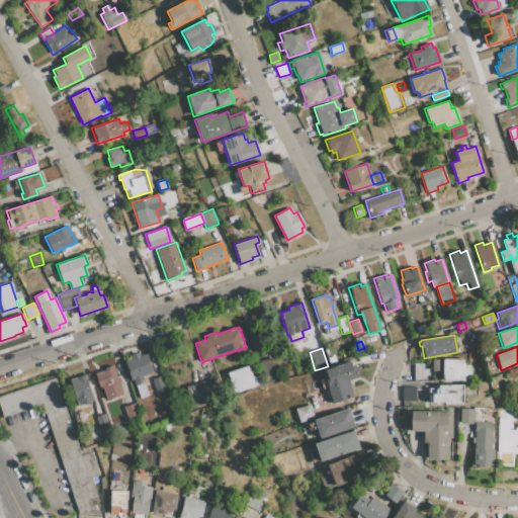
[(138,353),(139,356),(146,354),(152,372),(142,375),(145,382),(136,385),(133,378),(131,379),(124,361),(131,359),(130,356),(138,353)]
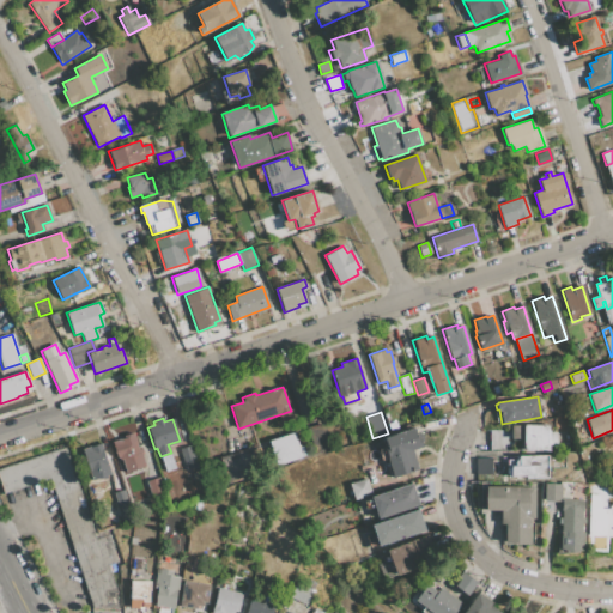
[(315,451),(308,430),(323,425),(331,447),(315,451)]
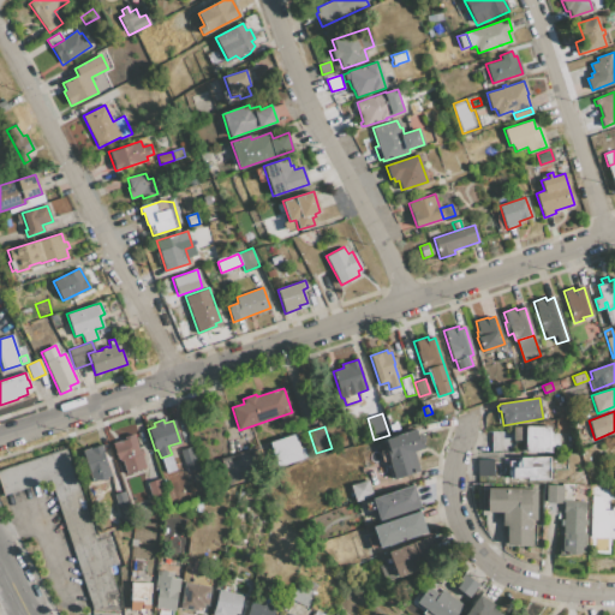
[(550,435),(557,434),(557,443),(550,443),(550,451),(525,452),(525,440),(513,440),(513,428),(549,427),(550,435)]
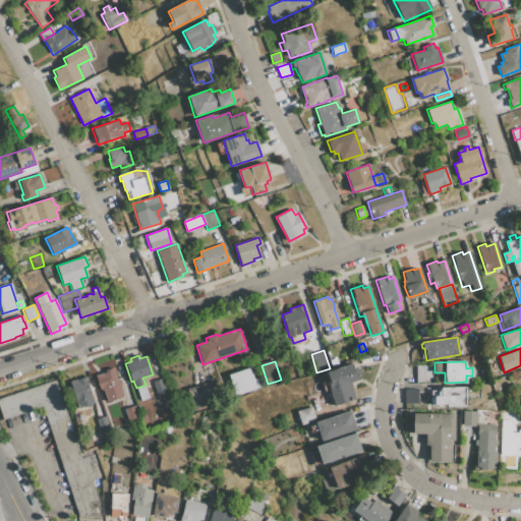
[(326,372),(351,364),(353,372),(356,371),(359,380),(350,383),(355,399),(334,406),(326,381),(328,380),(326,372)]
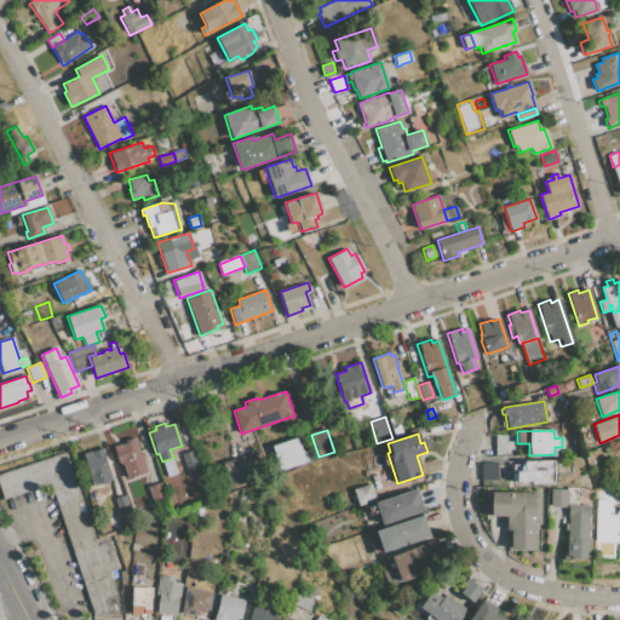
[(494,455),(517,454),(516,435),(494,435),(494,455)]
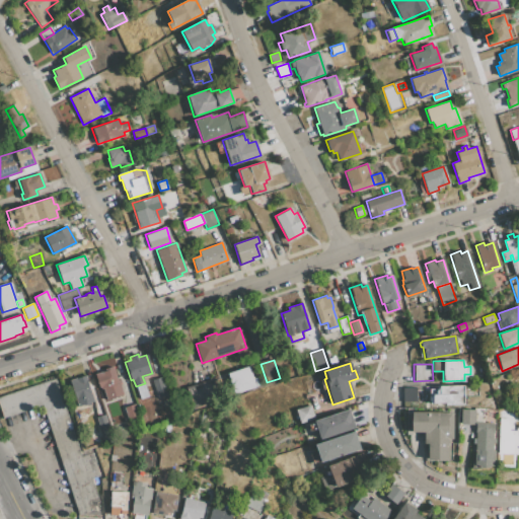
[(123,394),(106,399),(103,388),(101,389),(100,386),(99,387),(95,374),(105,371),(105,369),(113,367),(118,380),(121,379),(122,385),(121,386),(123,394)]
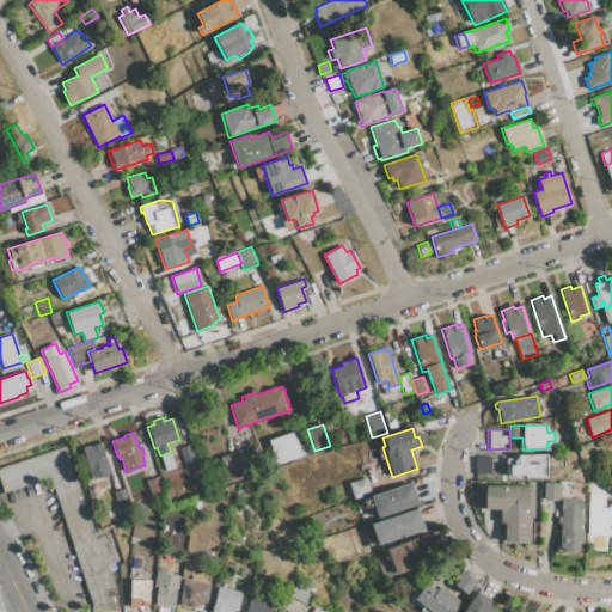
[(298,447),(301,446),(304,454),(300,456),(301,457),(277,465),(269,440),(293,433),(298,447)]
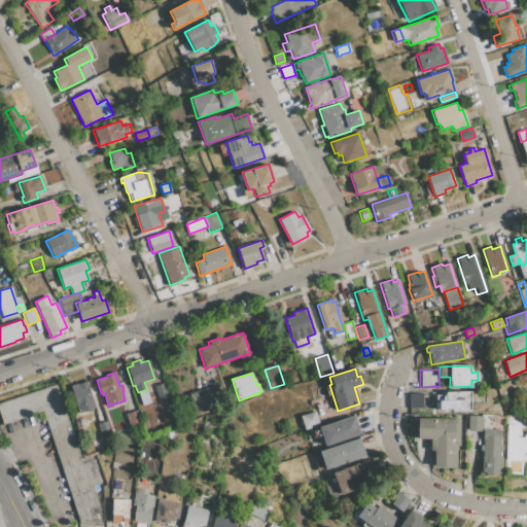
[(95,408),(79,413),(71,387),(86,382),(95,408)]
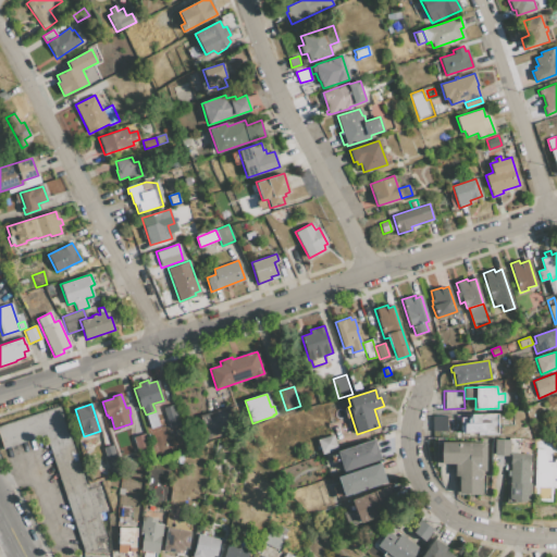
[(0,438),(0,424),(60,406),(86,490),(98,486),(106,510),(96,514),(106,539),(102,540),(107,554),(83,554),(46,435),(3,448),(0,438)]
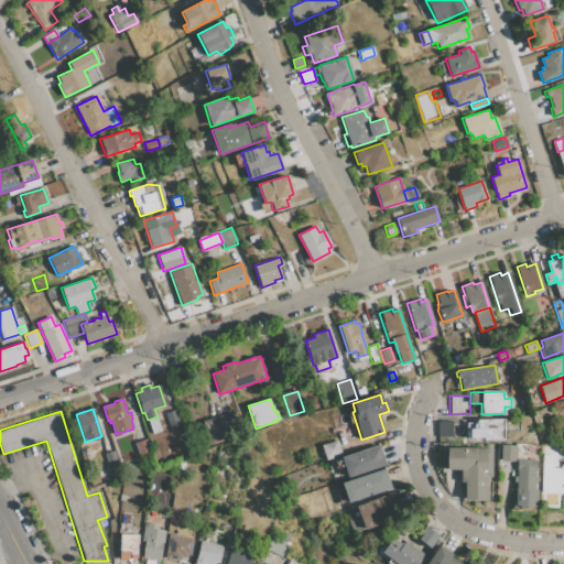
[(210,445),(203,423),(229,414),(236,436),(210,445)]
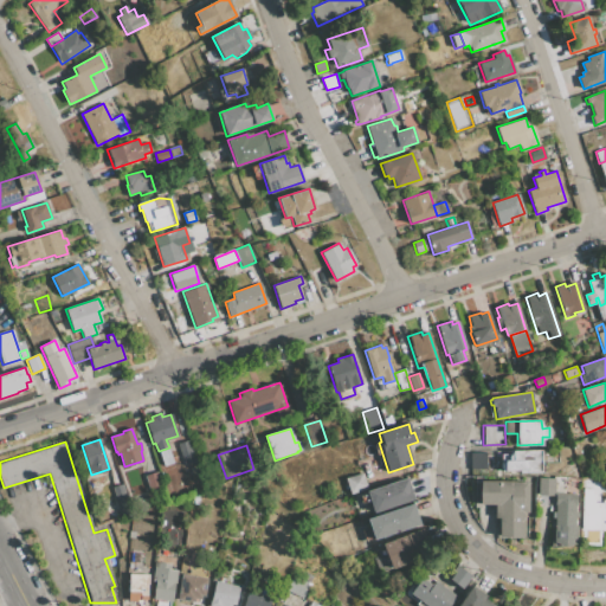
[(517,474),(517,471),(503,471),(503,462),(507,462),(513,451),(541,451),(541,474),(517,474)]
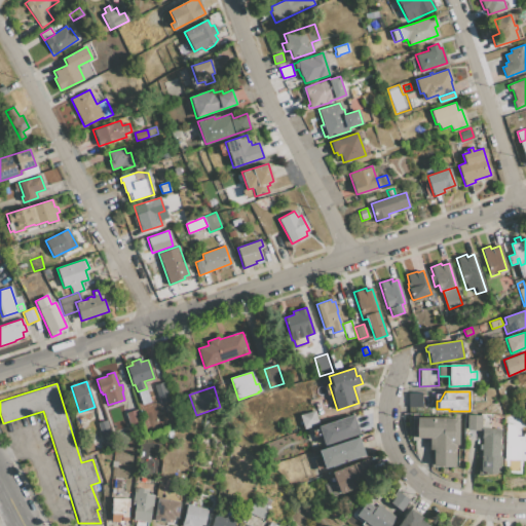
[(160,403),(157,396),(165,392),(167,401),(160,403)]
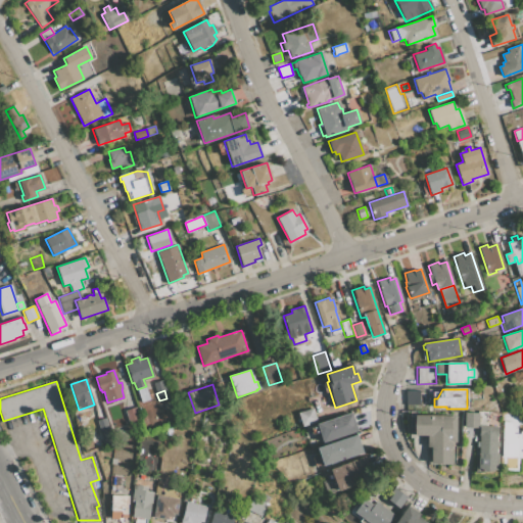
[(405,391),(419,391),(420,405),(406,406),(405,391)]
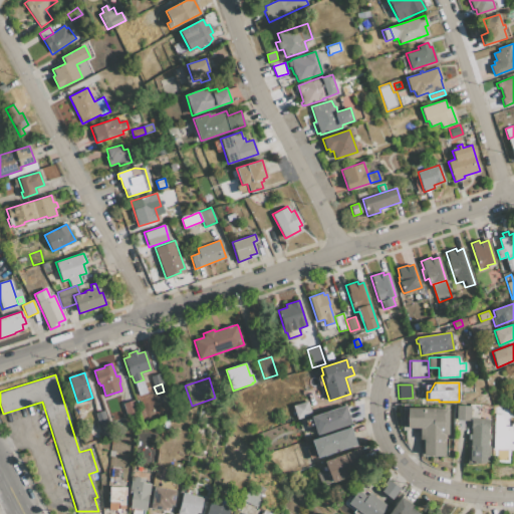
[(122,404),(134,401),(138,413),(126,416),(122,404)]
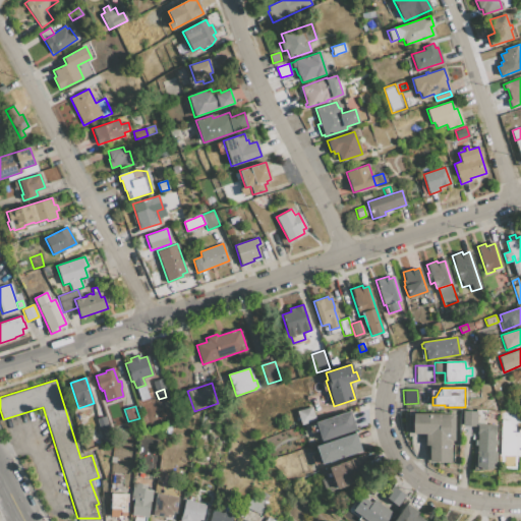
[(296,412),(311,407),(315,420),(300,425),(296,412)]
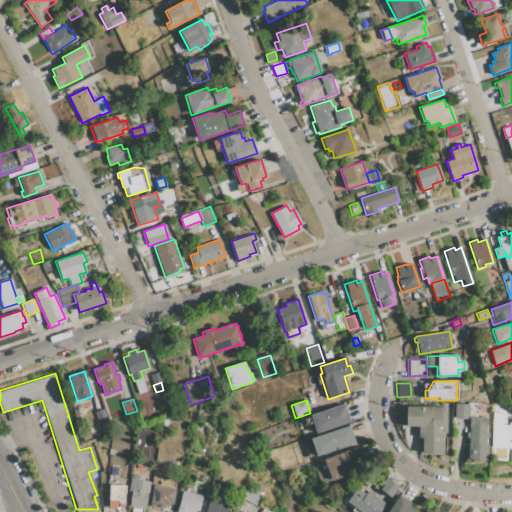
[(310,416),(344,405),(350,422),(316,433),(310,416)]
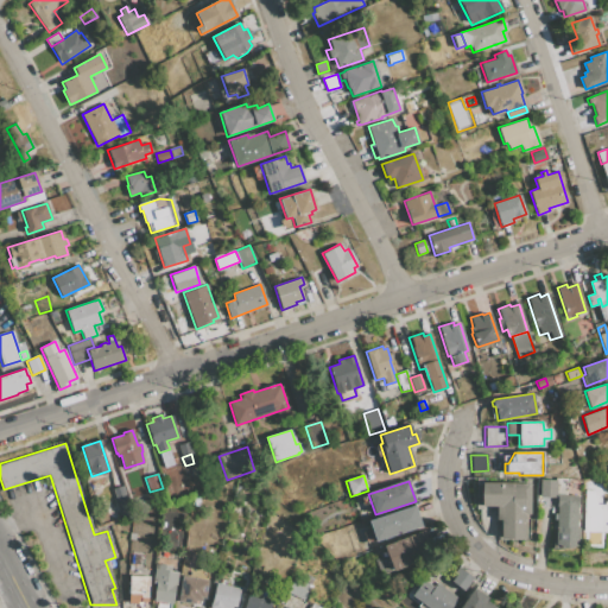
[(540,495),(542,481),(556,482),(555,496),(540,495)]
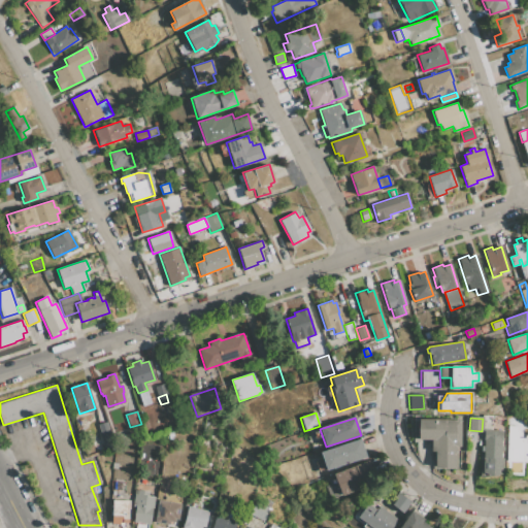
[(419,420),(460,420),(460,446),(456,448),(456,451),(454,451),(454,468),(434,468),(434,451),(431,451),(431,440),(429,439),(418,438),(419,420)]
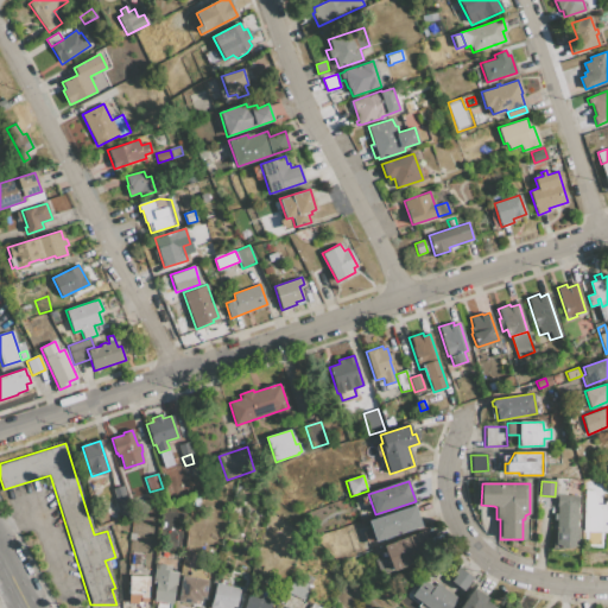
[(122,486),(127,500),(118,504),(113,489),(122,486)]
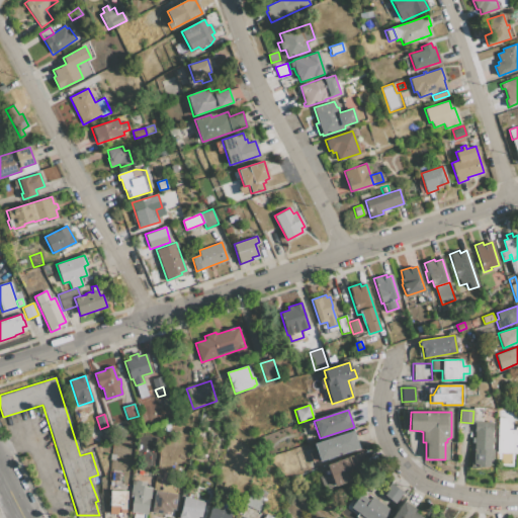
[(515,430),(515,436),(517,436),(517,454),(497,453),(499,418),(509,418),(508,430),(515,430)]
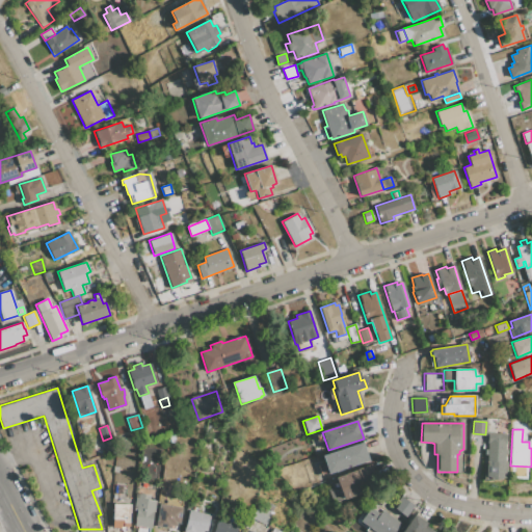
[(487,454),(484,454),(484,450),(488,450),(488,434),(505,434),(504,451),(506,451),(506,454),(504,454),(504,461),(506,461),(506,477),(496,480),(486,476),(487,454)]
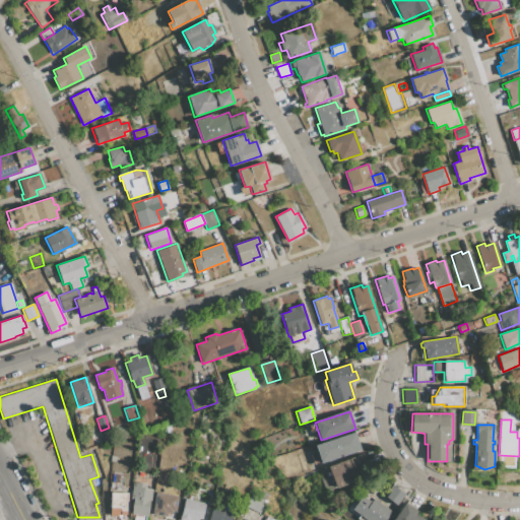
[(321,463),(315,445),(354,433),(361,450),(321,463)]
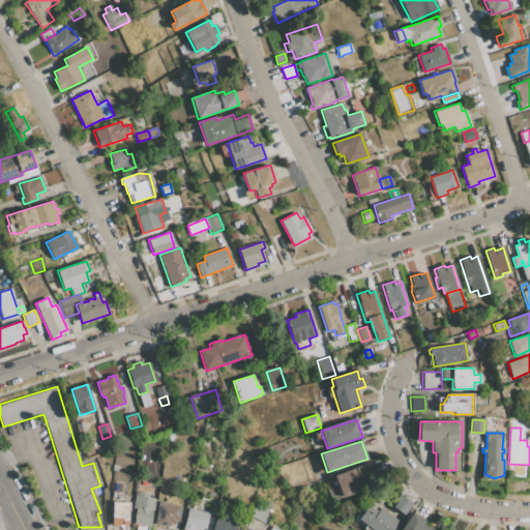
[(334,476),(369,463),(374,477),(361,481),(363,489),(342,497),(334,476)]
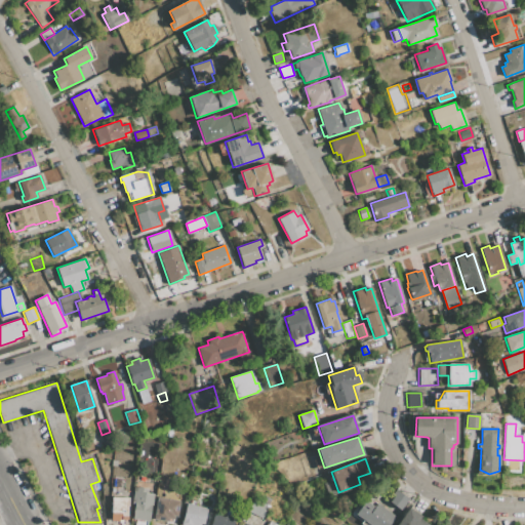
[(124,478),(123,485),(114,484),(115,477),(124,478)]
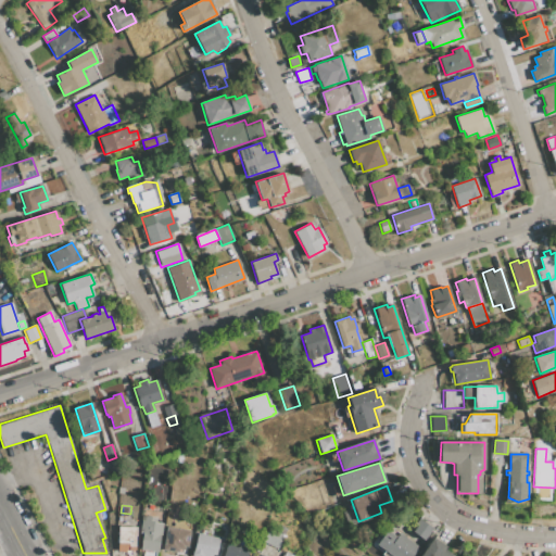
[(142,516),(158,518),(156,522),(163,523),(159,552),(155,552),(154,555),(143,555),(144,550),(140,548),(143,533),(139,532),(142,516)]
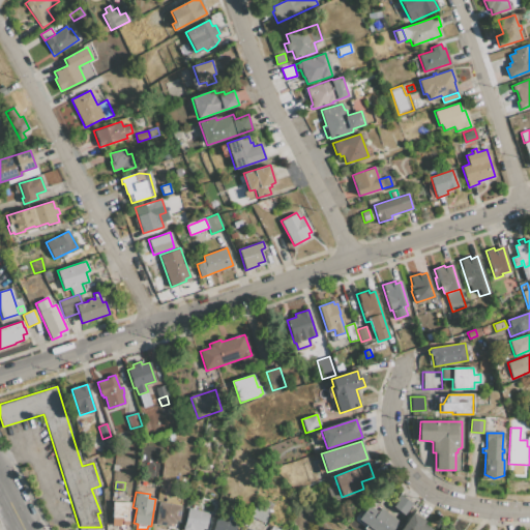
[(412,503),(404,514),(393,507),(398,500),(395,499),(399,494),(412,503)]
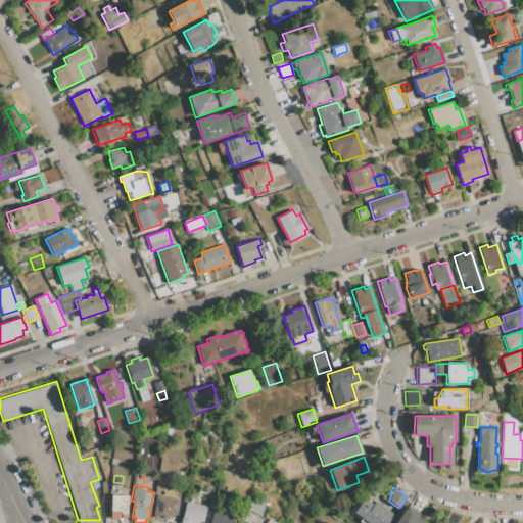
[(262,516),(248,510),(254,496),(260,500),(263,493),(271,497),(262,516)]
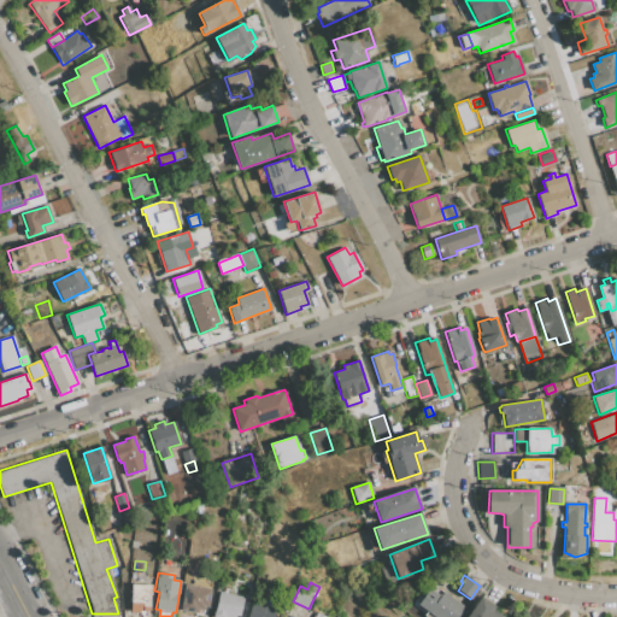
[(456,616),(433,616),(417,605),(418,604),(413,600),(422,589),(427,593),(433,583),(464,606),(456,616)]
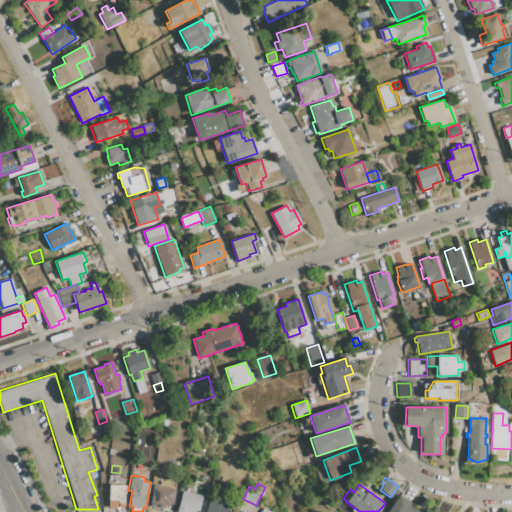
[(109,485),(125,485),(124,507),(109,507),(109,485)]
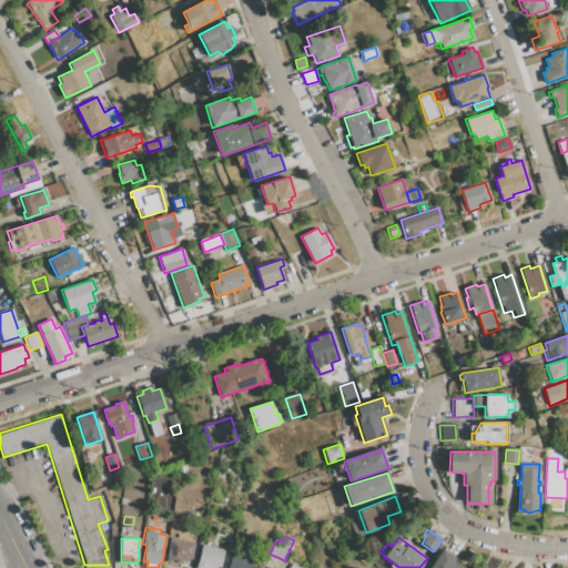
[(170,538),(193,541),(191,558),(188,558),(188,561),(182,560),(181,564),(166,561),(170,538)]
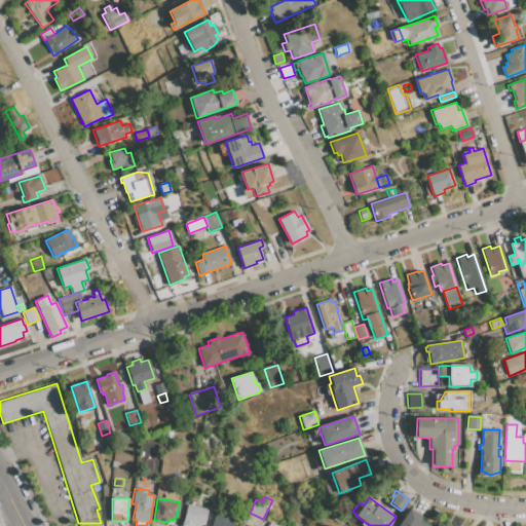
[(182,525),(187,504),(212,511),(209,523),(204,522),(203,525),(200,524),(199,525),(182,525)]
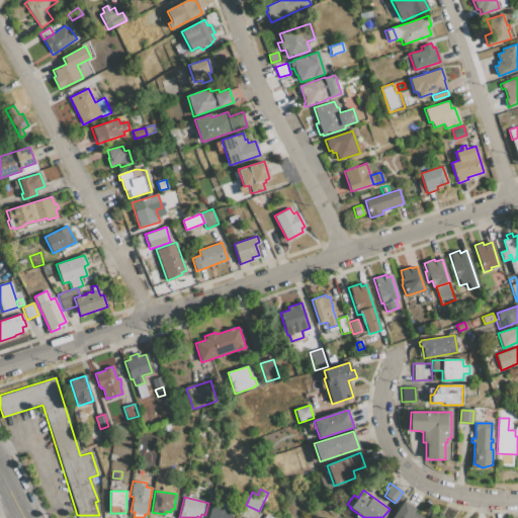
[(390,517),(403,501),(416,510),(415,512),(422,517),(390,517)]
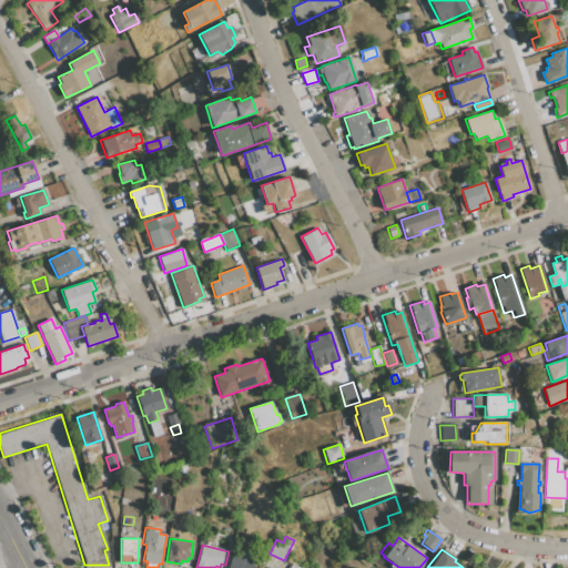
[(227,567),(232,554),(252,559),(251,563),(254,564),(252,567),(227,567)]
